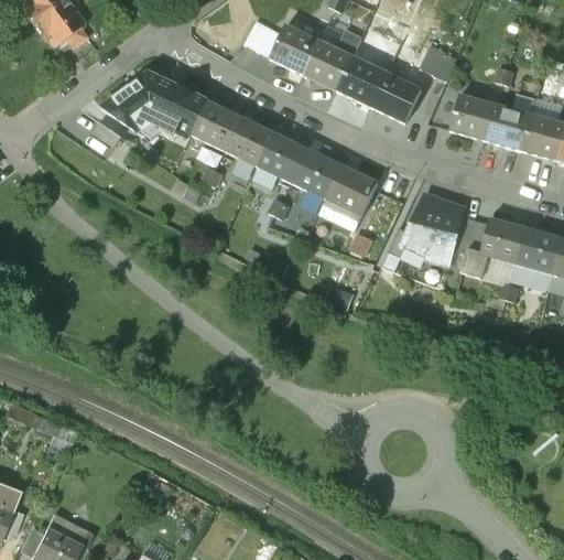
[(15,0),(17,1),(15,2),(31,21),(58,0),(15,0)]
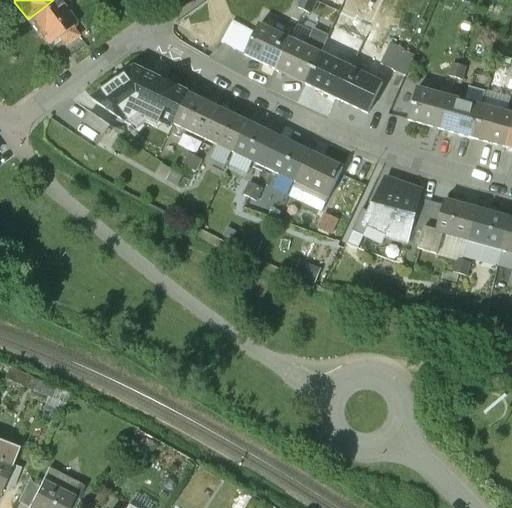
[(53,0),(28,19),(41,37),(42,36),(47,43),(58,35),(65,43),(78,34),(71,25),(75,21),(59,0),(53,0)]
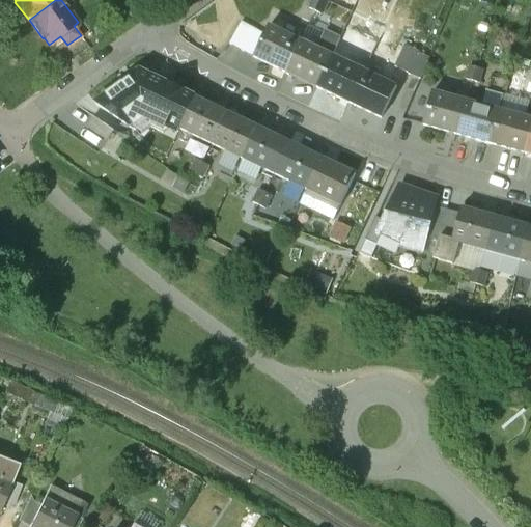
[(311,0),(309,5),(316,8),(319,0),(311,0)]
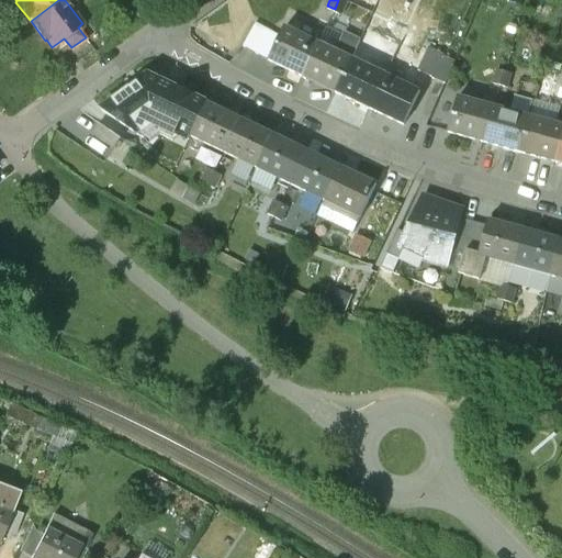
[(338,0),(335,9),(341,12),(347,0),(338,0)]
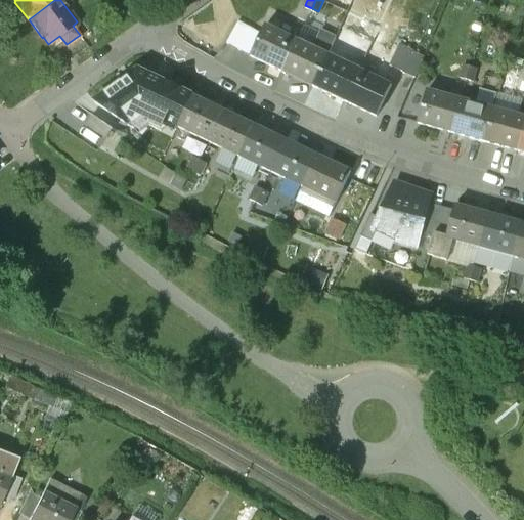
[(298,38),(265,23),(250,53),(282,69),(298,38)]
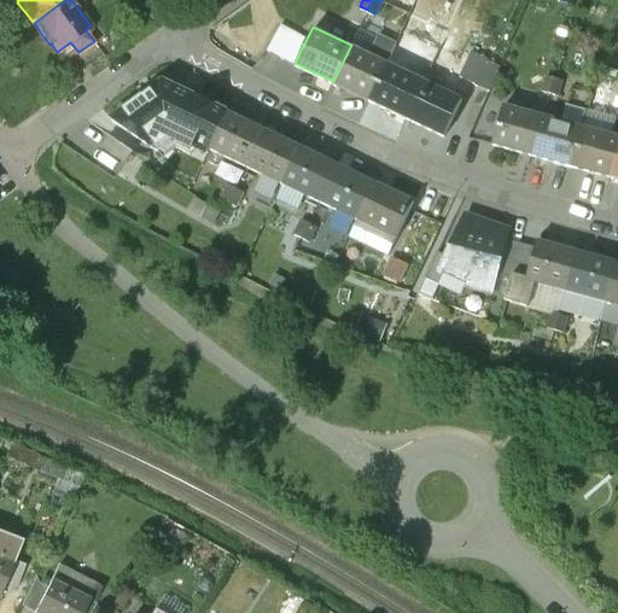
[(441,27),(433,41),(441,45),(448,30),(441,27)]
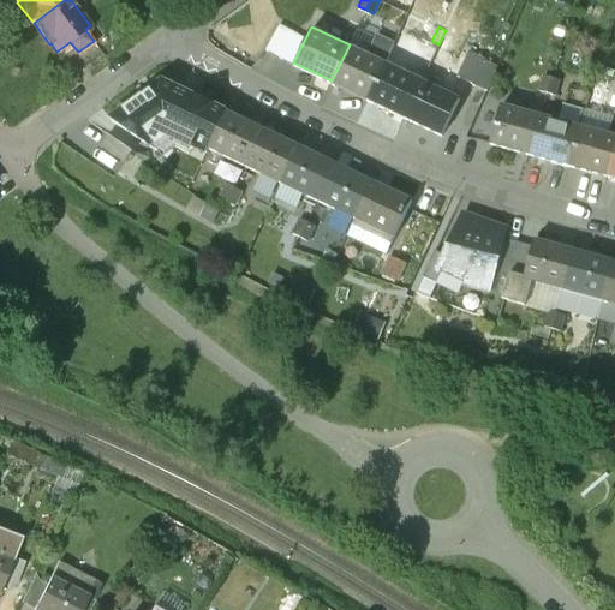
[(454,34),(446,30),(439,45),(447,48),(454,34)]
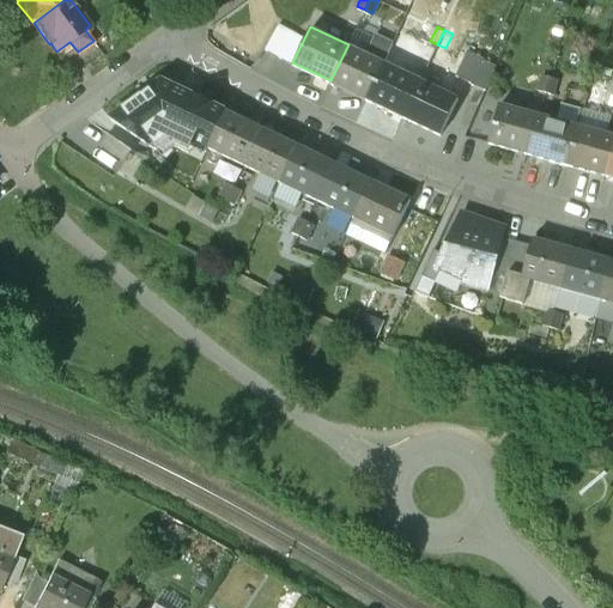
[(366,54),(349,44),(331,80),(366,98),(384,62),(393,43),(375,35),(366,54)]
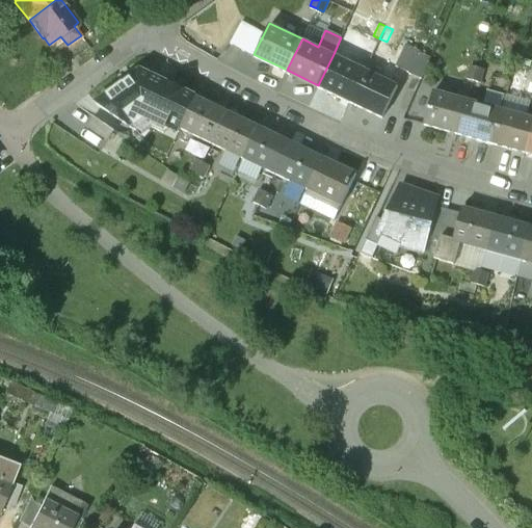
[(397,60),(424,74),(435,52),(408,38),(397,60)]
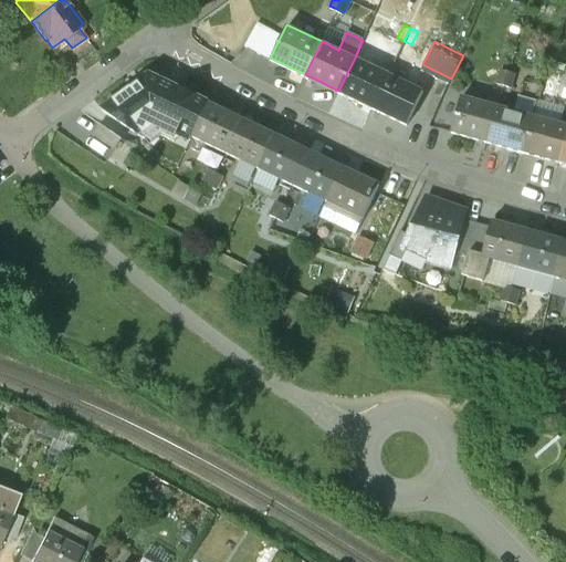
[(388,73),(355,58),(338,91),(373,106),(388,73)]
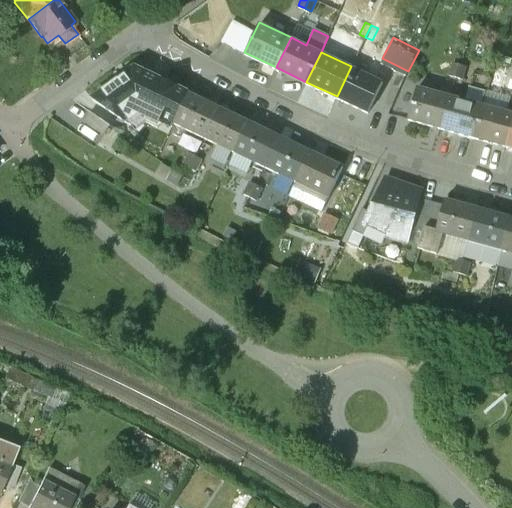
[(459,62),(452,60),(448,74),(455,76),(459,62)]
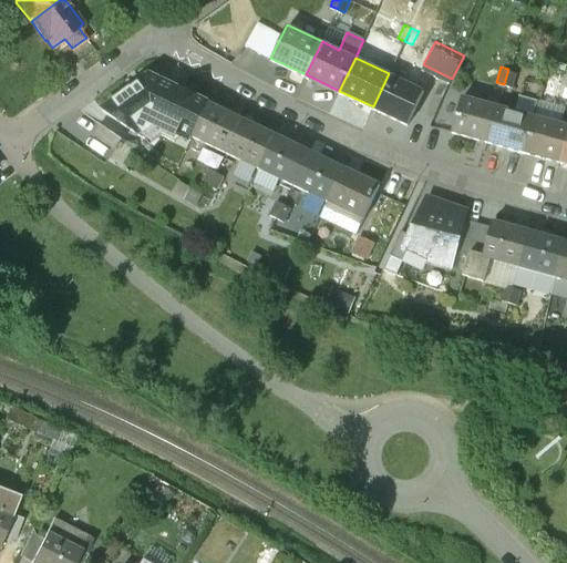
[(515,71),(508,69),(504,84),(512,85),(515,71)]
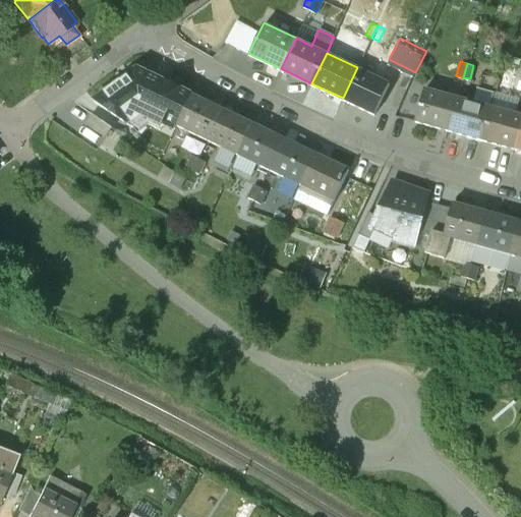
[(175,123),(190,93),(136,67),(95,99),(131,124),(147,113),(174,126),(175,123)]
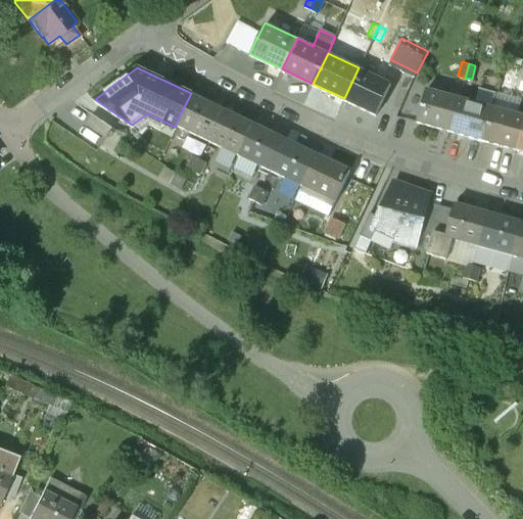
[(390,83),(359,67),(344,98),(375,113),(390,83)]
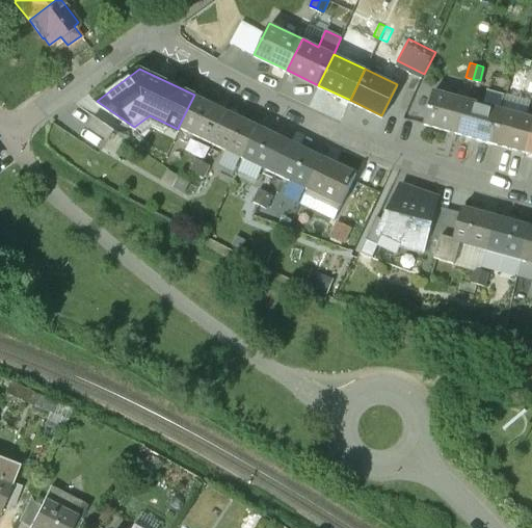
[(468,99),(433,89),(424,123),(458,132),(468,99)]
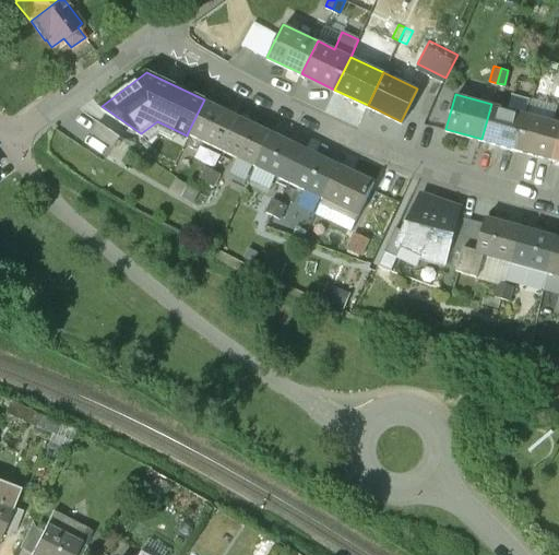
[(238,116),(204,99),(188,132),(222,149),(238,116)]
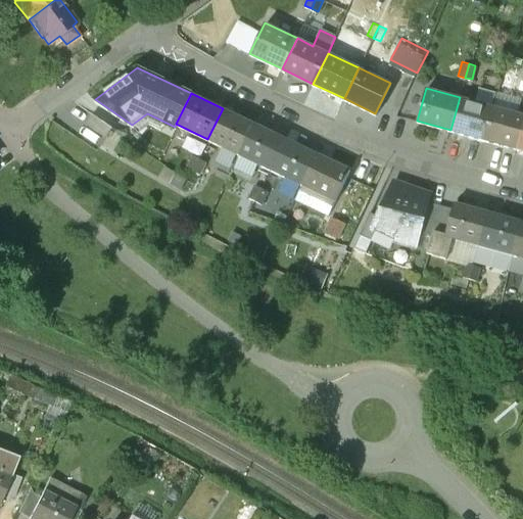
[(492,106),(460,97),(450,130),(484,139),(492,106)]
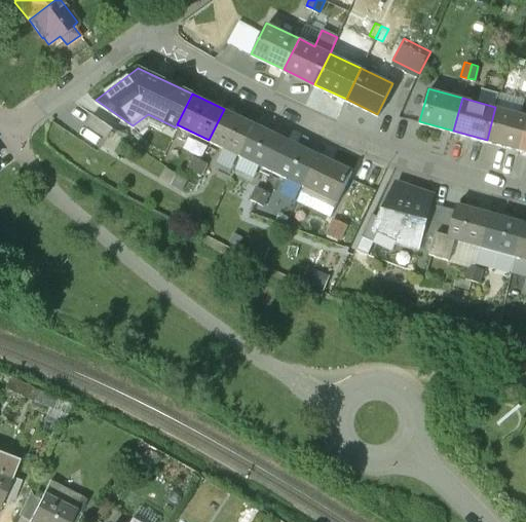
[(525,124),(525,114),(495,107),(487,140),(520,149),(525,124)]
